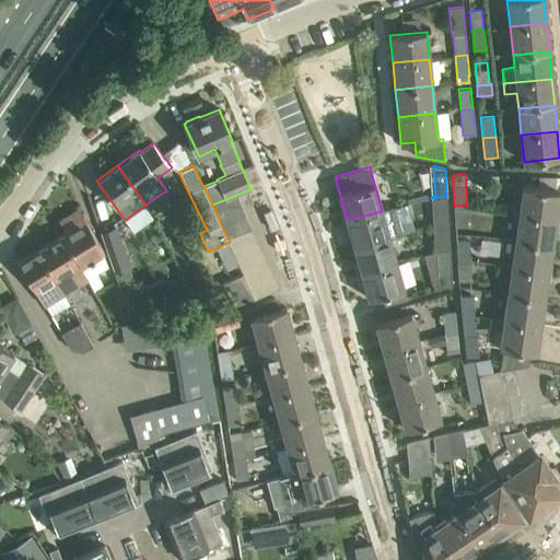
[(518,212),(556,218),(559,191),(522,186),(518,212)]
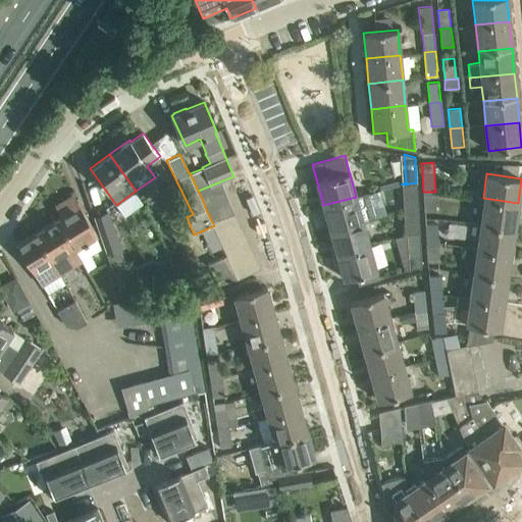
[(224,193),(220,181),(198,191),(203,201),(224,193)]
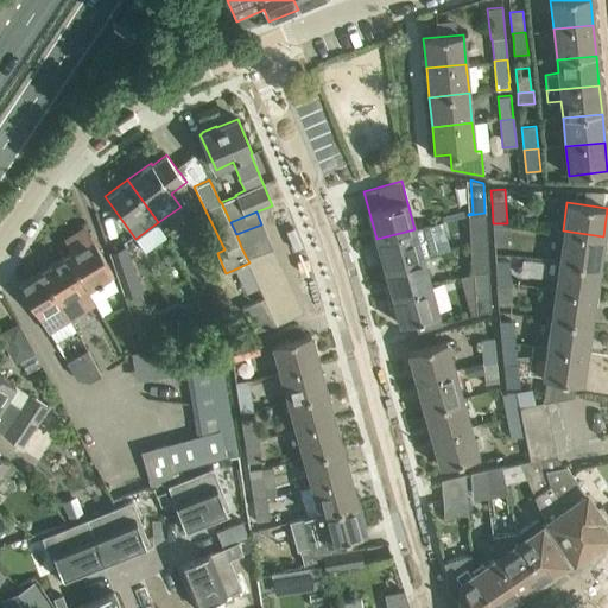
[(472,244),(487,242),(485,213),(468,215),(470,244),(472,244)]
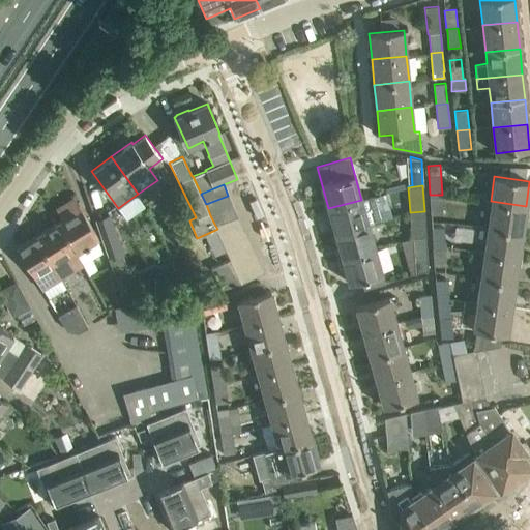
[(442,195),(430,195),(431,215),(443,214),(442,195)]
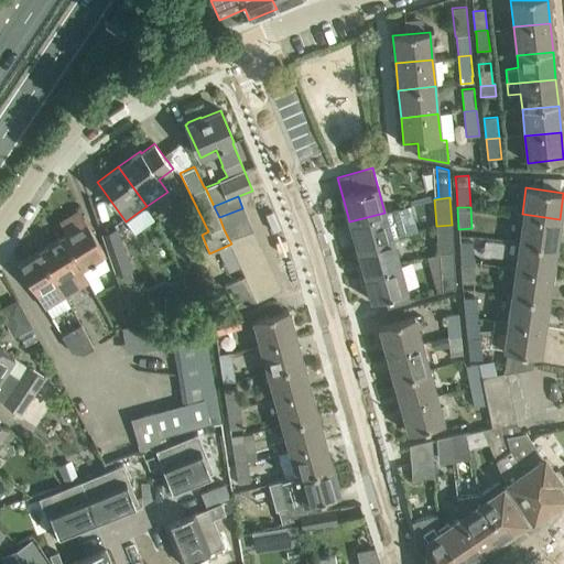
[(247,219),(242,208),(219,217),(224,229),(247,219)]
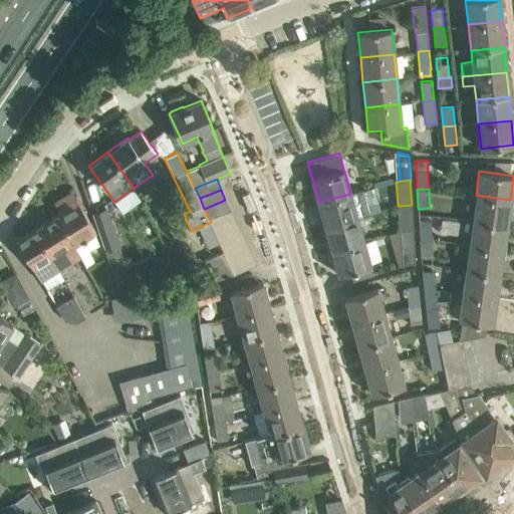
[(350,194),(318,202),(324,226),(357,217),(369,214),(362,190),(350,194)]
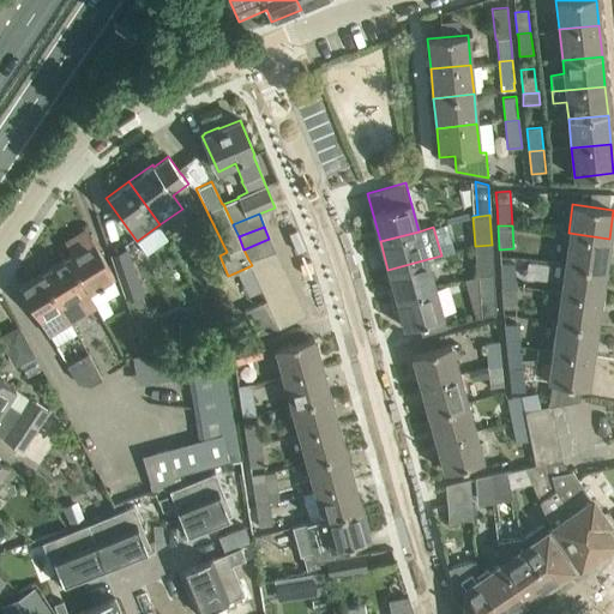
[(115,277),(85,229),(65,242),(72,256),(67,258),(95,308),(95,307),(118,292),(113,278),(115,277)]
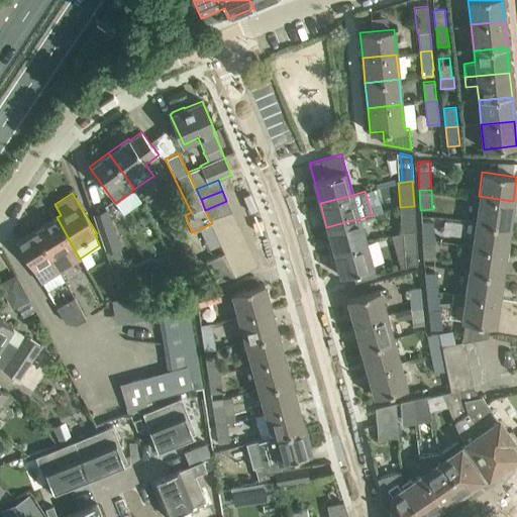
[(513,201),(479,196),(475,221),(509,226),(513,201)]
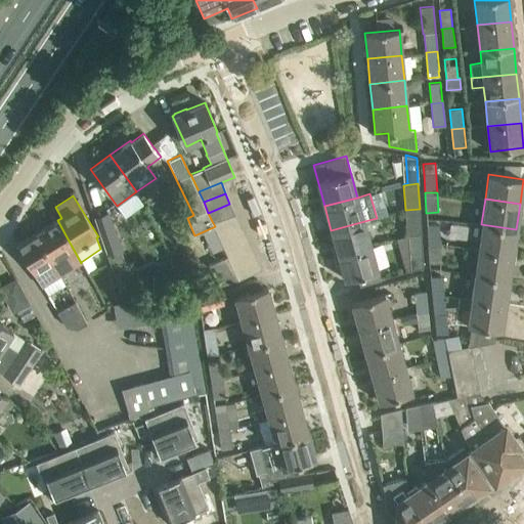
[(208,213),(212,221),(234,214),(229,204),(208,213)]
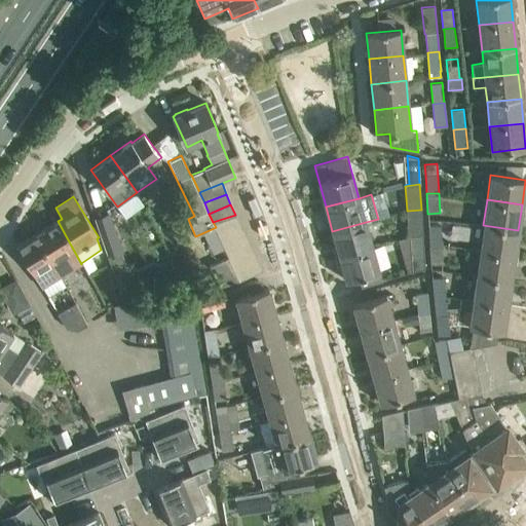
[(411,236),(422,235),(421,210),(408,211),(407,211),(408,236),(411,235),(411,236)]
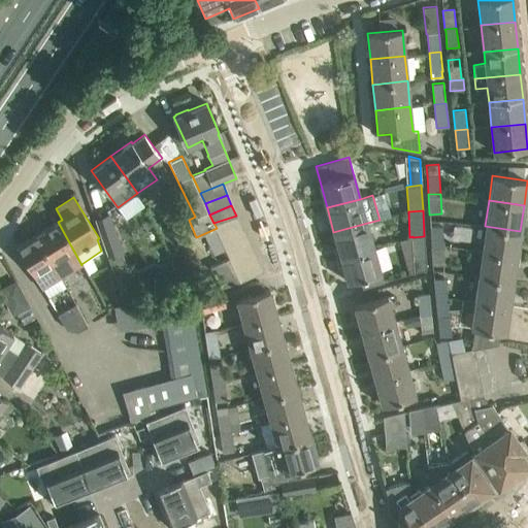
[(108,216),(95,220),(108,257),(121,253),(108,216)]
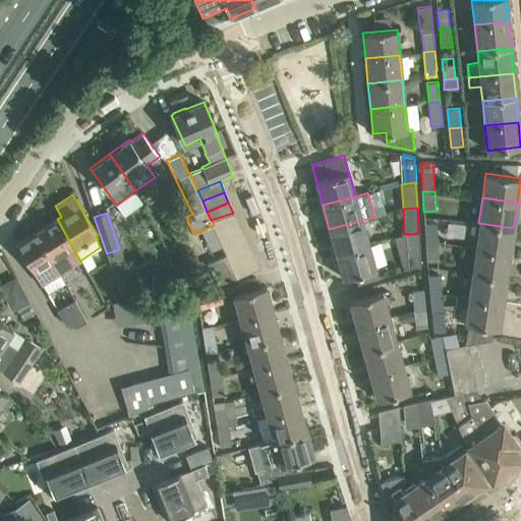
[(214,225),(217,232),(237,223),(233,213),(211,220),(214,225)]
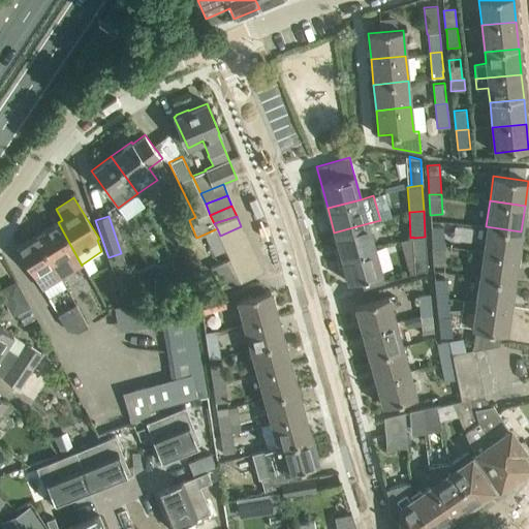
[(58,222),(32,239),(39,250),(42,249),(65,287),(66,287),(61,279),(82,266),(58,222)]
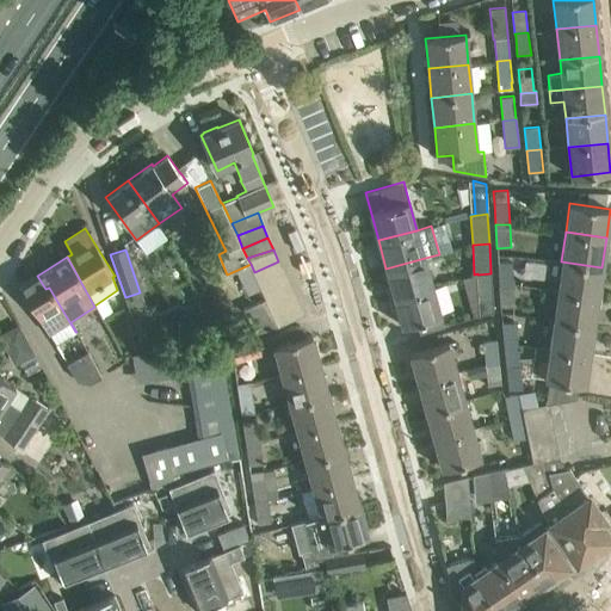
[(386,269),(394,297),(432,287),(425,258),(386,269)]
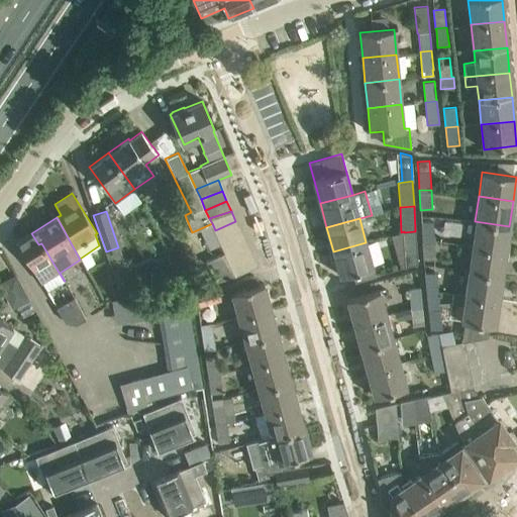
[(241,232),(235,221),(215,230),(220,241),(241,232)]
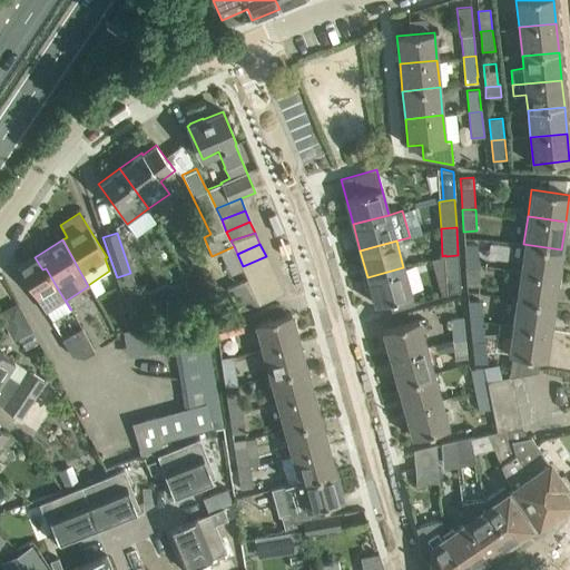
[(478,244),(464,245),(465,266),(479,265),(478,244)]
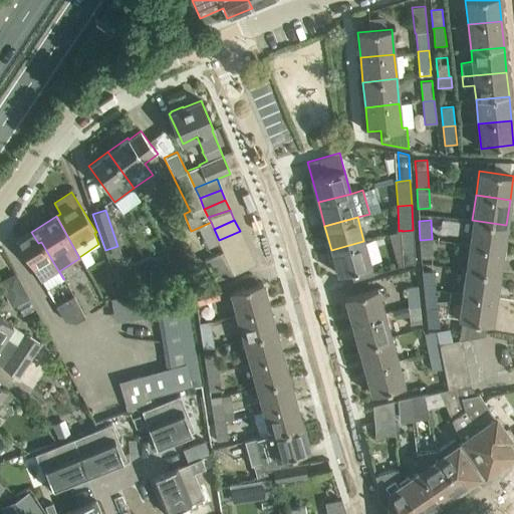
[(506,225),(472,220),(469,245),(503,250),(506,225)]
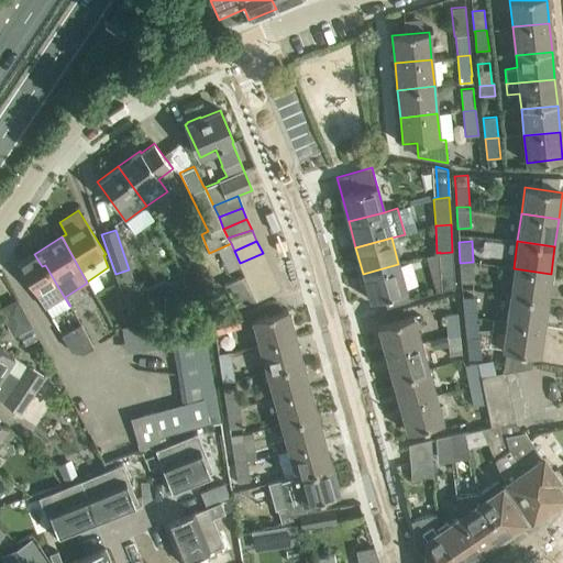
[(442,290),(455,287),(452,252),(440,253),(442,290)]
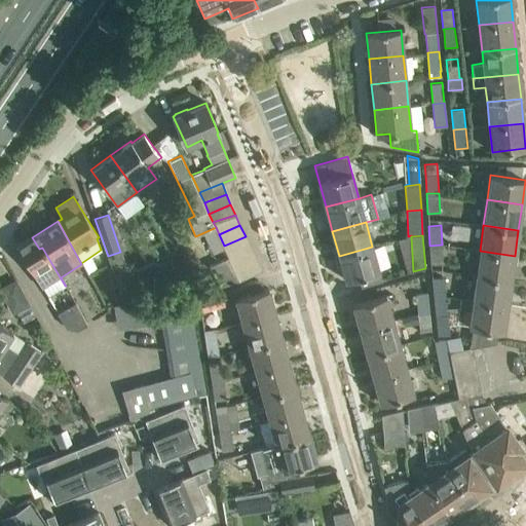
[(251,248),(246,236),(224,246),(230,257),(251,248)]
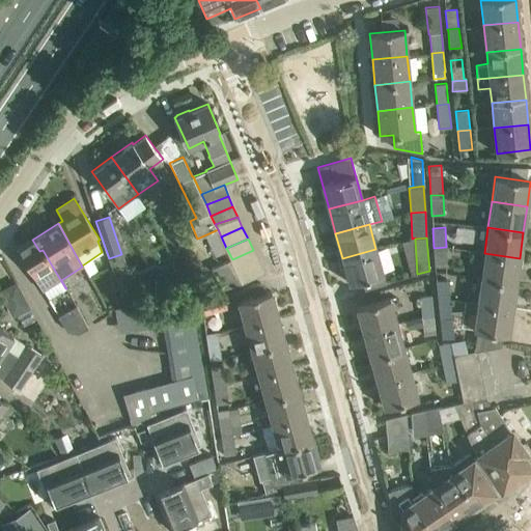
[(32,240),(17,249),(43,290),(44,290),(49,299),(65,288),(43,250),(39,251),(32,240)]
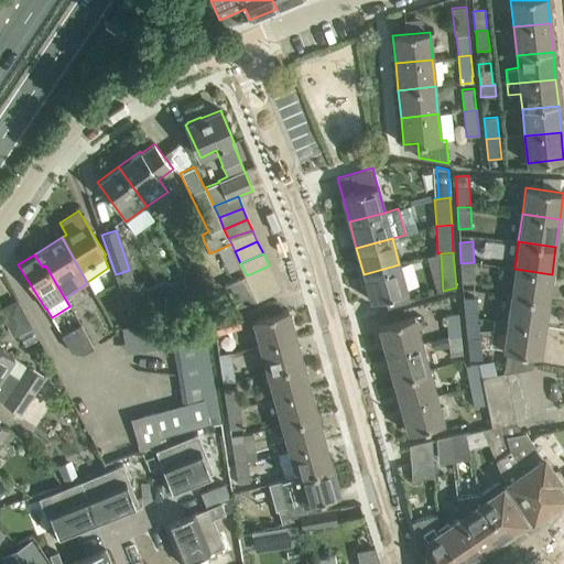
[(474,262),(461,263),(462,283),(475,283),(474,262)]
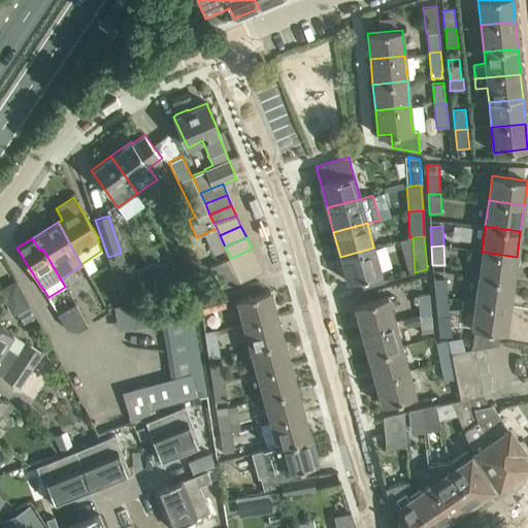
[(373,248),(340,257),(348,282),(360,278),(362,288),(384,282),(381,272),(373,248)]
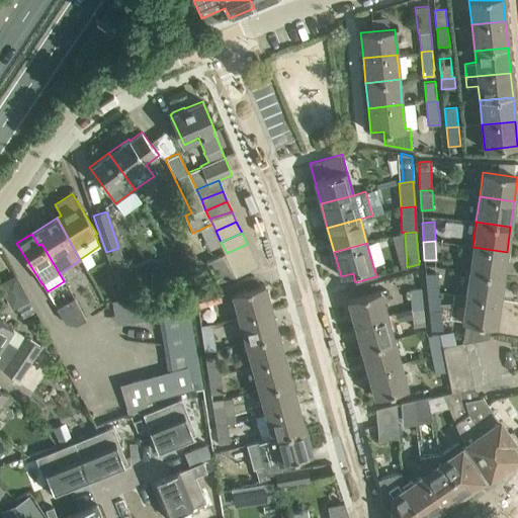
[(227,253),(232,265),(252,256),(247,244),(227,253)]
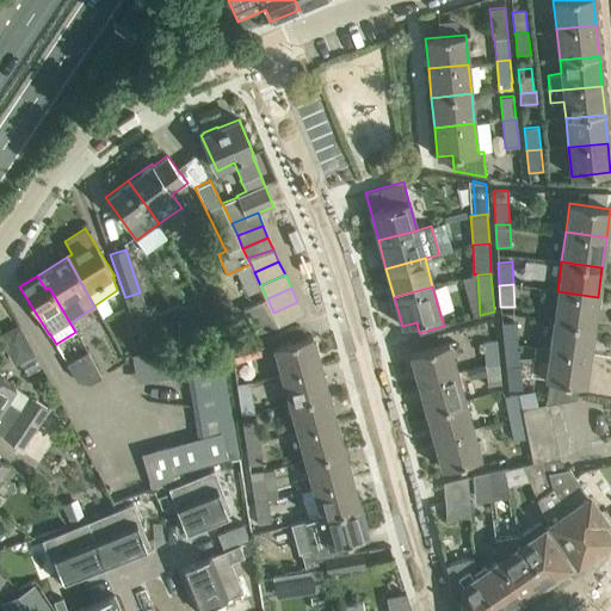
[(598,297),(557,291),(553,320),(593,326),(598,297)]
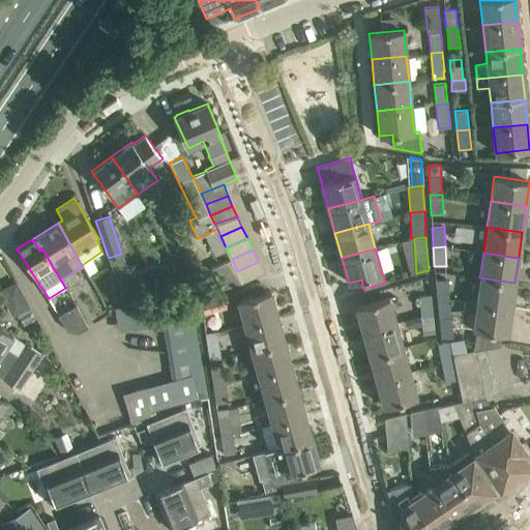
[(121,254),(109,258),(112,269),(125,265),(121,254)]
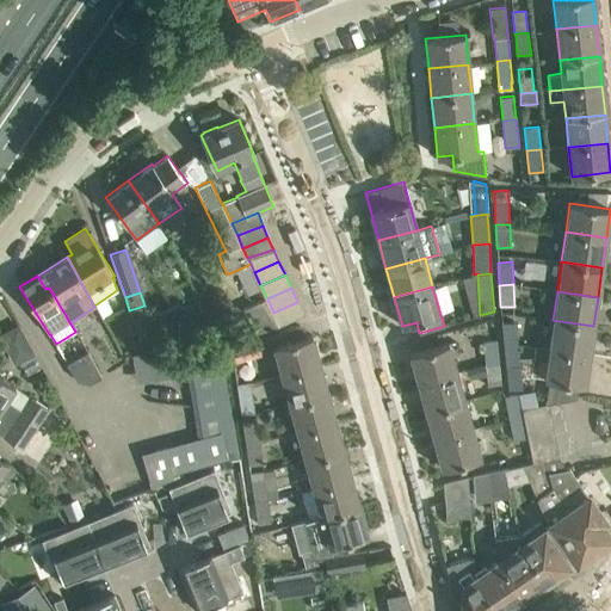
[(267,298),(248,309),(254,331),(254,333),(278,327),(279,326),(273,313),(267,298)]
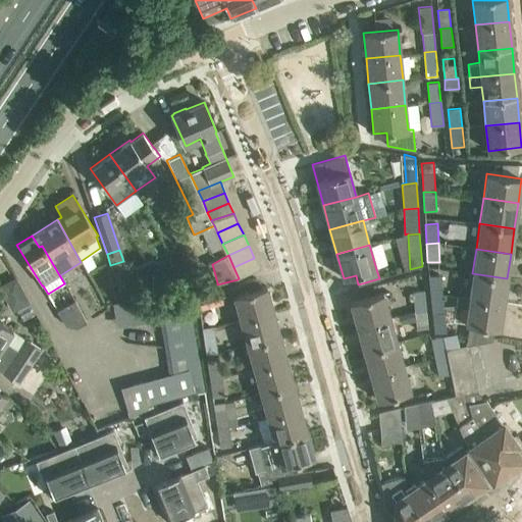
[(233,267),(239,278),(260,269),(254,258),(233,267)]
